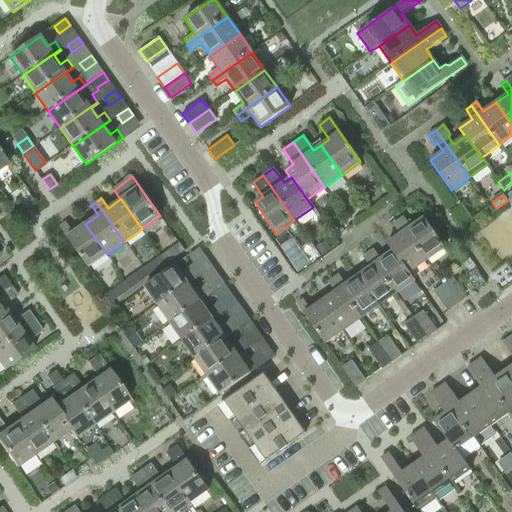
[(403,217),(398,221),(426,261),(445,248),(423,218),(410,227),(403,217)]
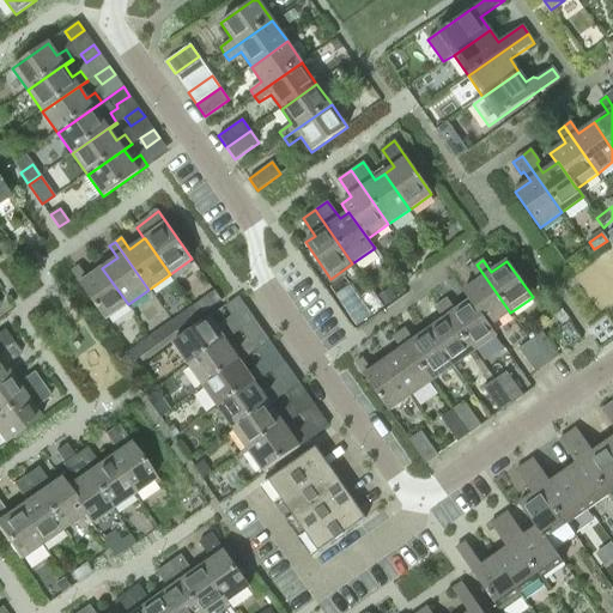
[(462,292),(469,301),(471,301),(489,327),(490,326),(510,313),(477,265),(471,268),(479,280),(462,292)]
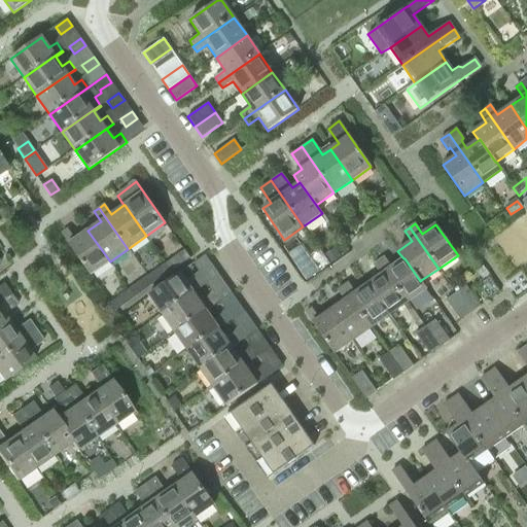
[(91,275),(110,261),(88,231),(75,240),(68,230),(62,234),(69,244),(91,275)]
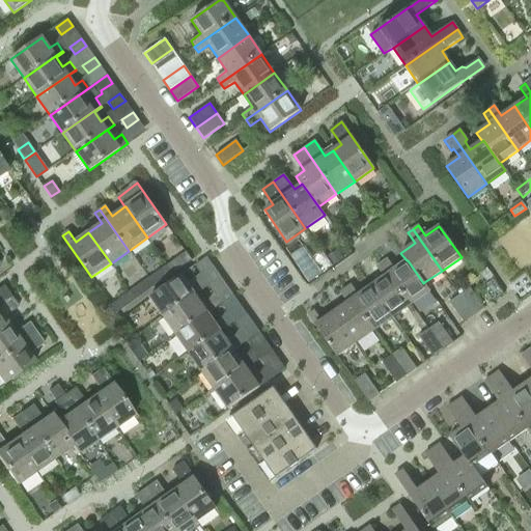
[(180,255),(166,266),(172,274),(187,263),(180,255)]
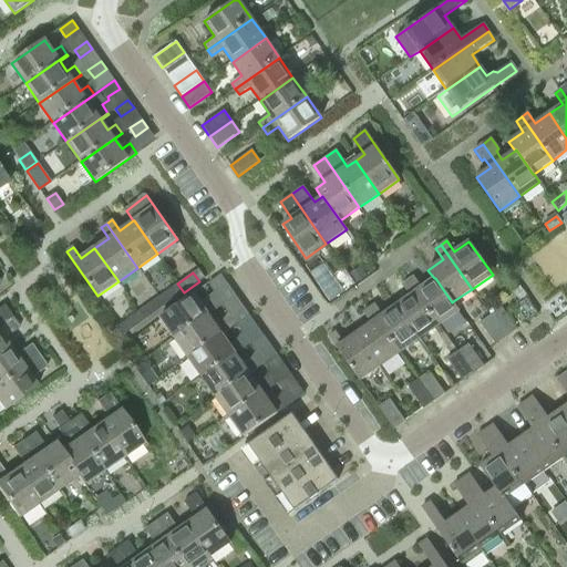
[(208,284),(214,291),(226,282),(220,275),(208,284)]
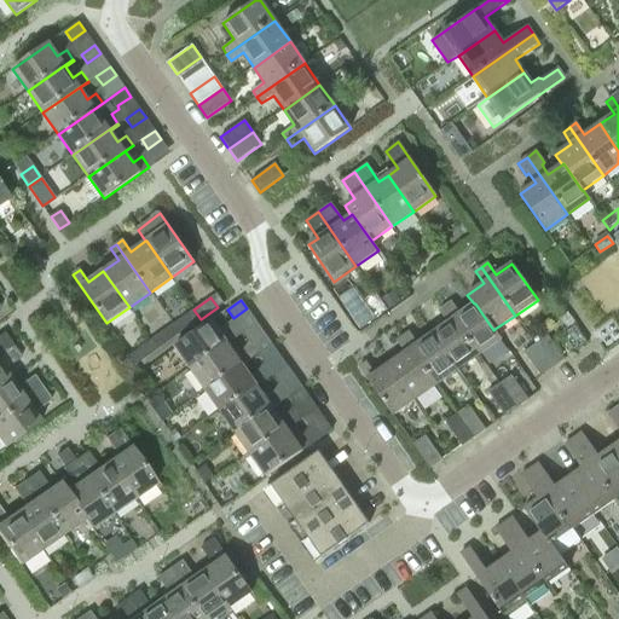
[(502,339),(495,329),(493,330),(475,304),(474,304),(460,313),(451,302),(445,306),(479,354),(502,339)]
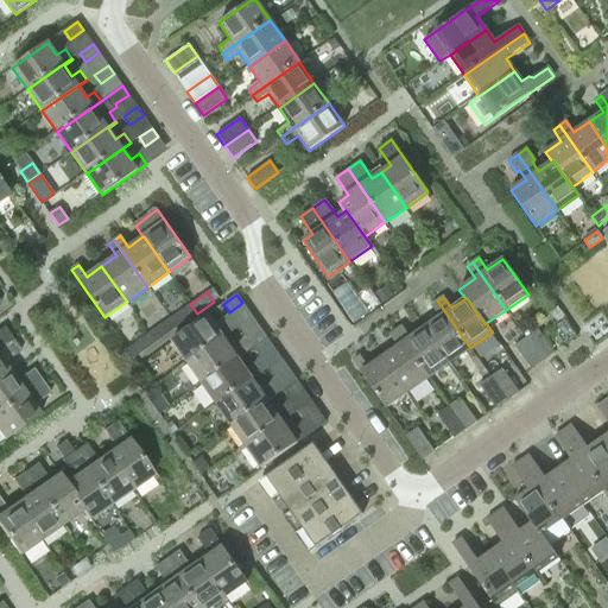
[(439,317),(425,328),(450,363),(470,348),(437,301),(431,305),(439,317)]
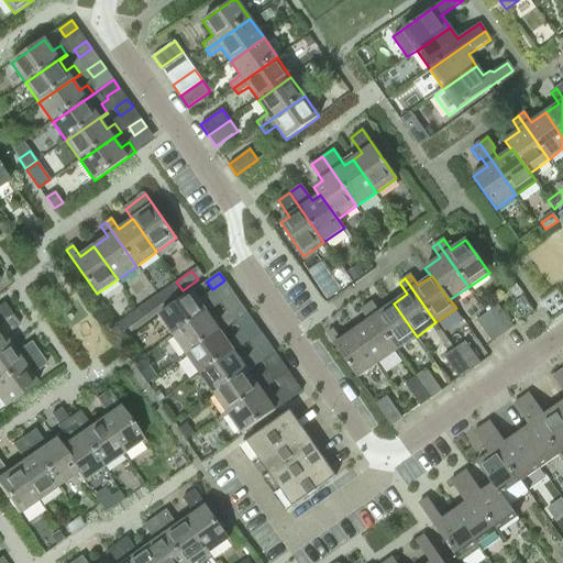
[(167,301),(183,290),(176,282),(162,293),(167,301)]
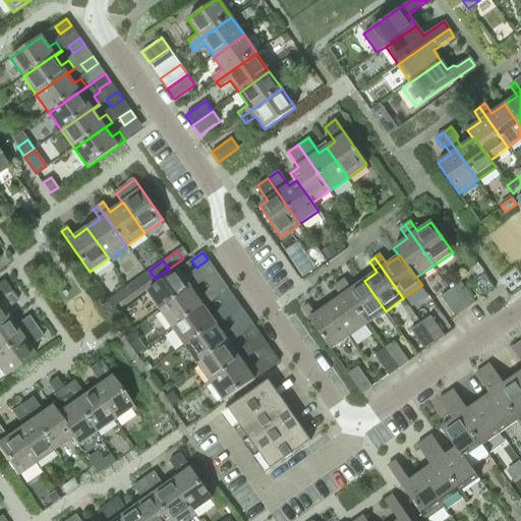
[(160,310),(198,284),(192,276),(185,281),(178,270),(148,291),(160,310)]
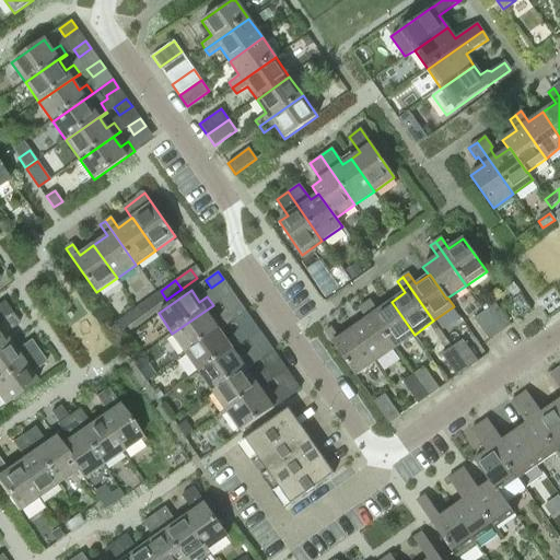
[(237,300),(232,292),(220,300),(225,308),(237,300)]
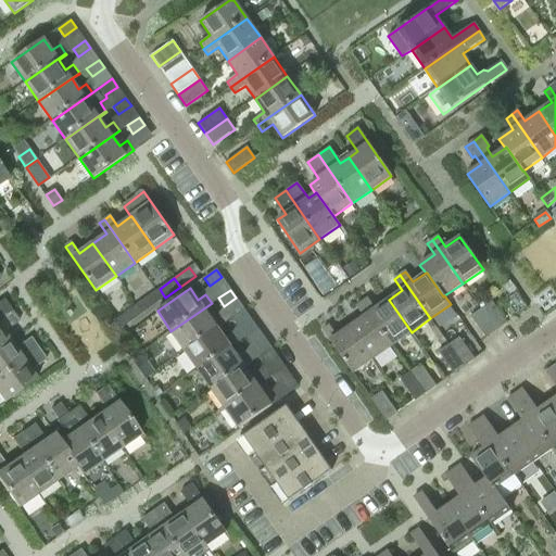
[(151,294),(136,305),(142,314),(158,303),(151,294)]
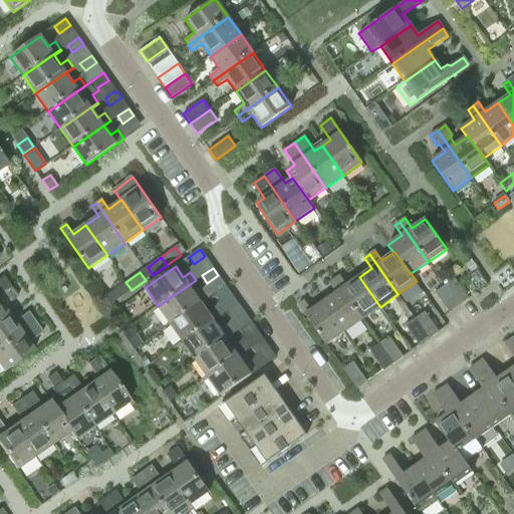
[(380,307),(359,277),(346,285),(339,275),(334,279),(362,319),(380,307)]
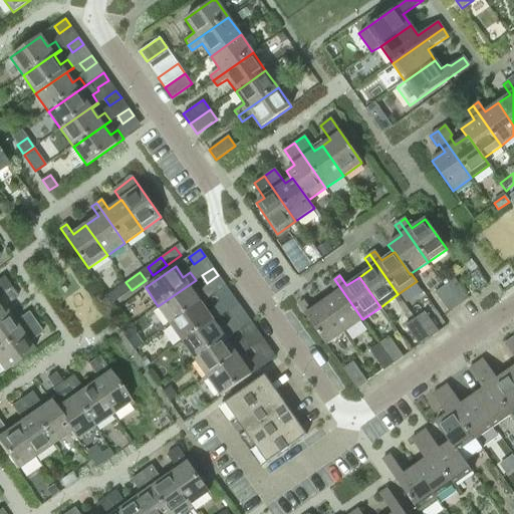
[(0,293),(10,287),(3,277),(0,278),(0,293)]
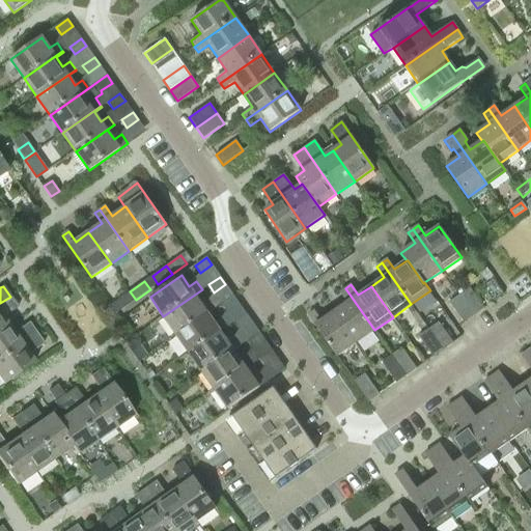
[(334,311),(356,343),(374,330),(345,288),(340,292),(346,303),(334,311)]
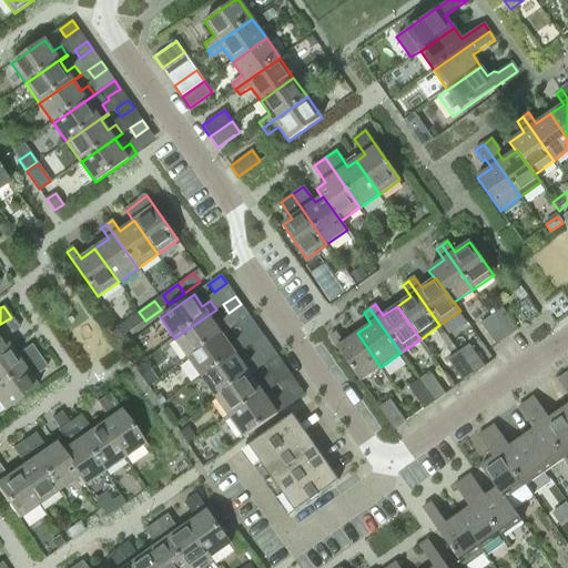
[(503,308),(492,316),(507,337),(518,330),(503,308)]
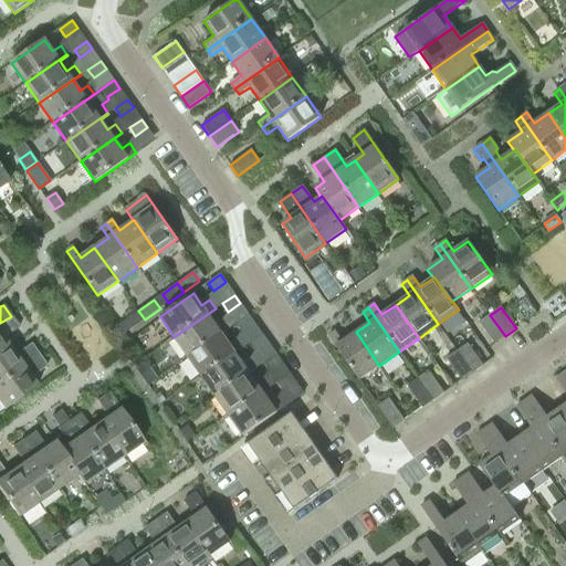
[(216,308),(174,337),(188,356),(229,328),(222,320),(215,325),(208,315),(216,310),(216,308)]
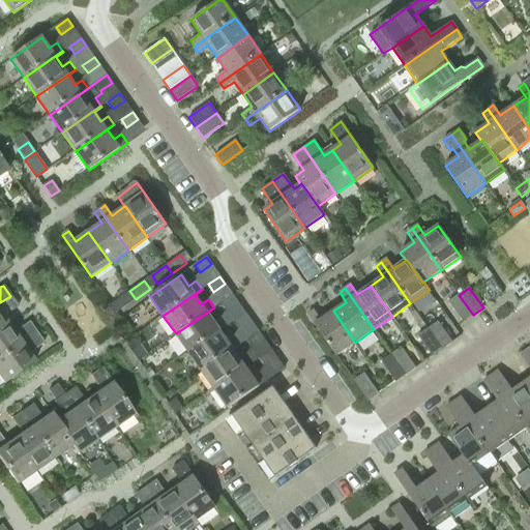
[(136,299),(129,291),(116,301),(121,310),(136,299)]
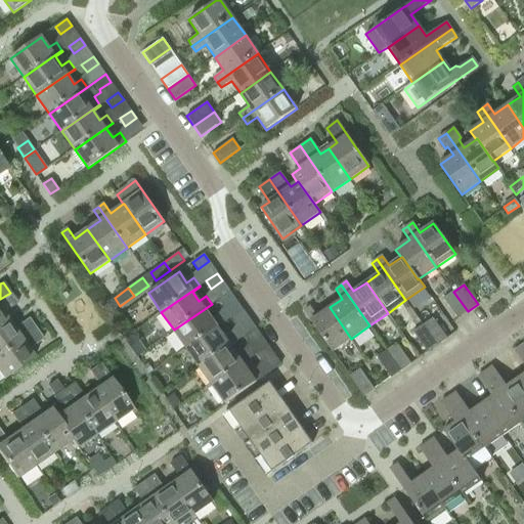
[(235,299),(230,291),(218,299),(223,306),(235,299)]
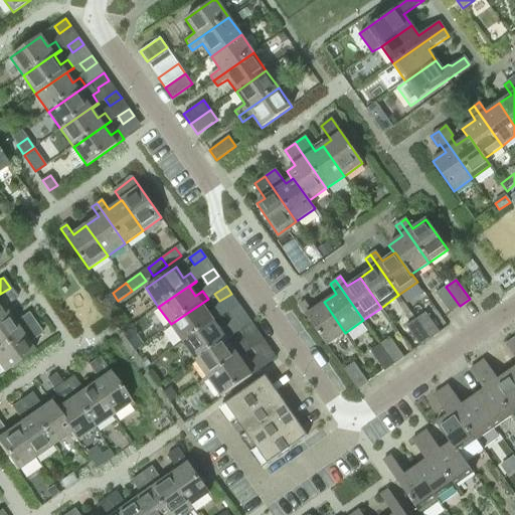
[(450,313),(460,306),(446,287),(436,293),(450,313)]
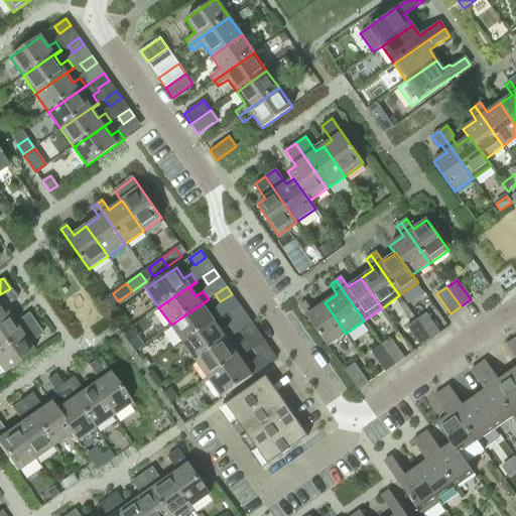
[(0,320),(8,315),(2,308),(17,298),(10,288),(0,294),(0,320)]
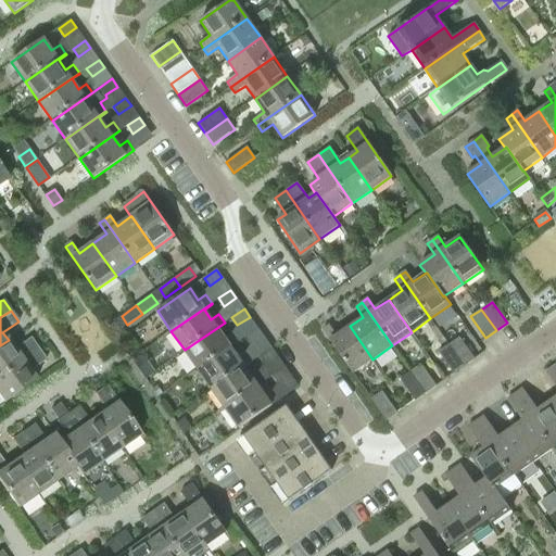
[(225,323),(185,350),(198,369),(238,341),(232,332),(225,338),(217,328),(226,323),(225,323)]
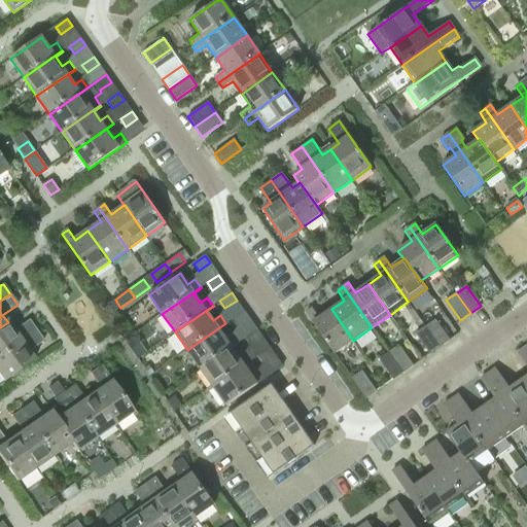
[(353,341),(331,309),(319,318),(312,308),(306,312),(335,353),(353,341)]
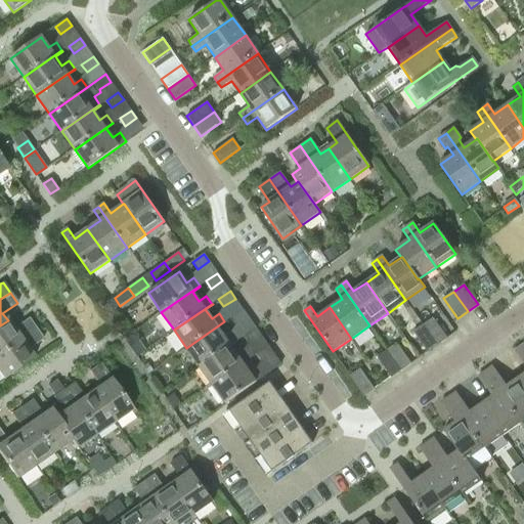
[(248,316),(243,309),(231,317),(236,324),(248,316)]
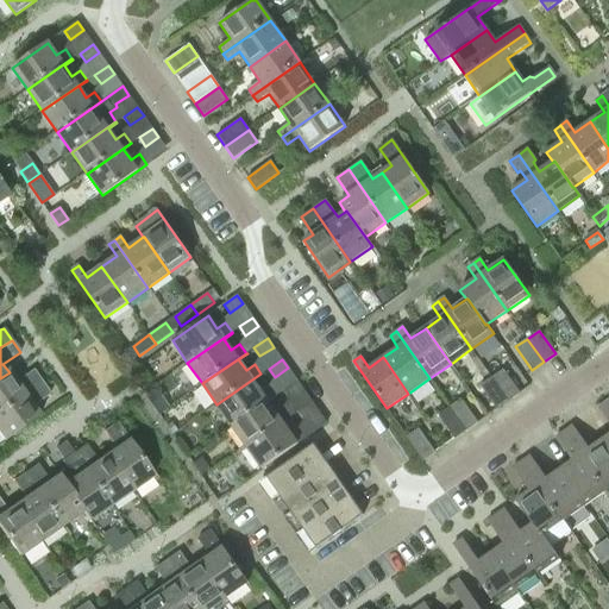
[(0,410),(42,382),(32,370),(16,382),(10,372),(0,378),(0,410)]
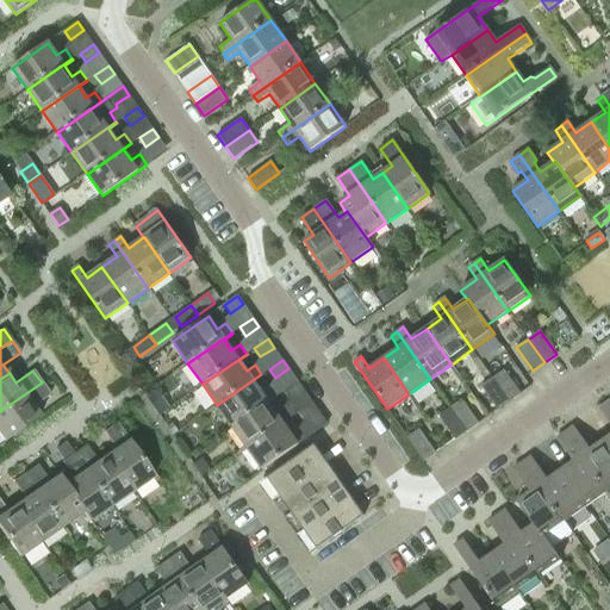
[(504,371),(492,378),(509,402),(521,393),(504,371)]
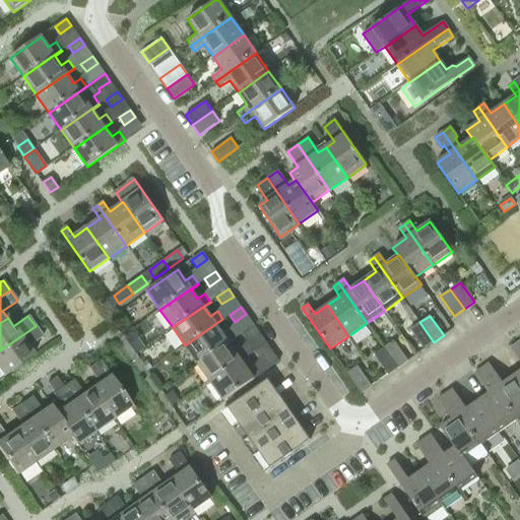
[(223,320),(222,319),(185,345),(198,364),(236,337),(230,329),(222,334),(216,325),(223,320)]
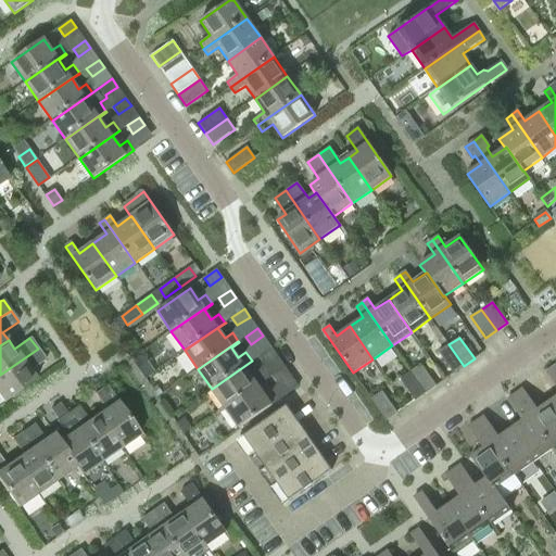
[(453,374),(464,366),(449,344),(438,352),(453,374)]
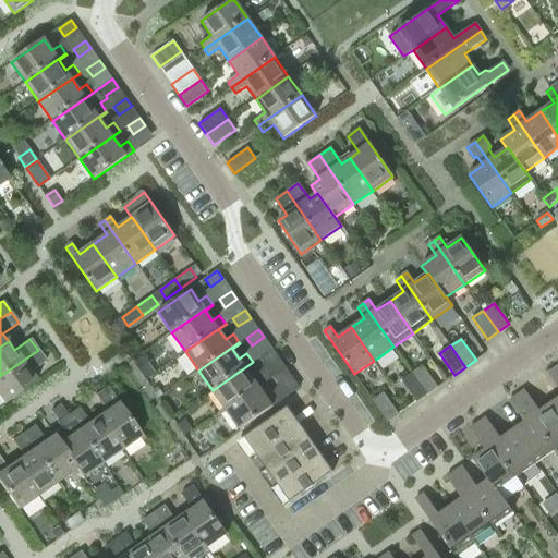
[(277,356),(271,349),(259,358),(265,365),(277,356)]
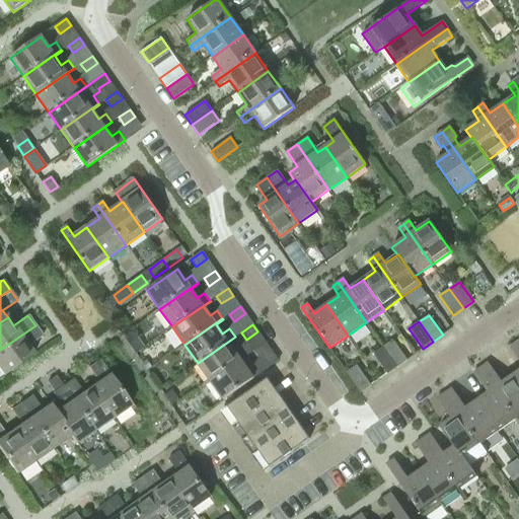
[(35,325),(0,350),(0,371),(3,376),(33,355),(27,346),(43,336),(35,325)]
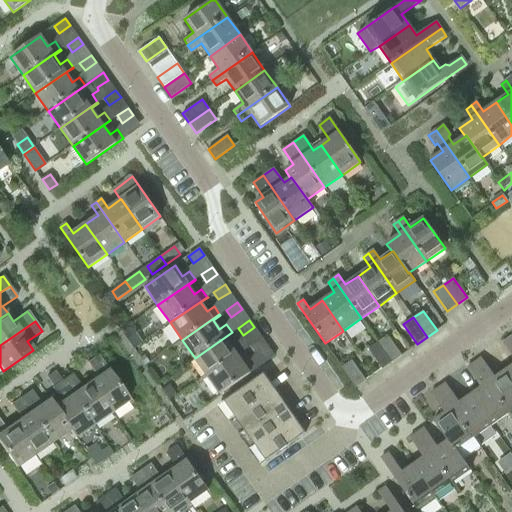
[(207,376),(244,350),(239,342),(232,347),(225,338),(232,333),(232,332),(195,358),(207,376)]
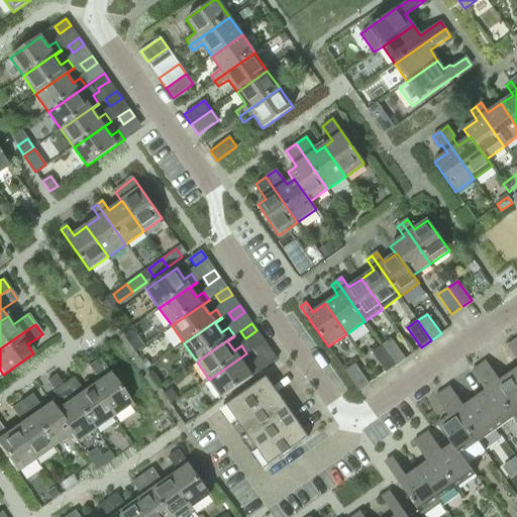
[(391,338),(381,345),(395,366),(405,358),(391,338)]
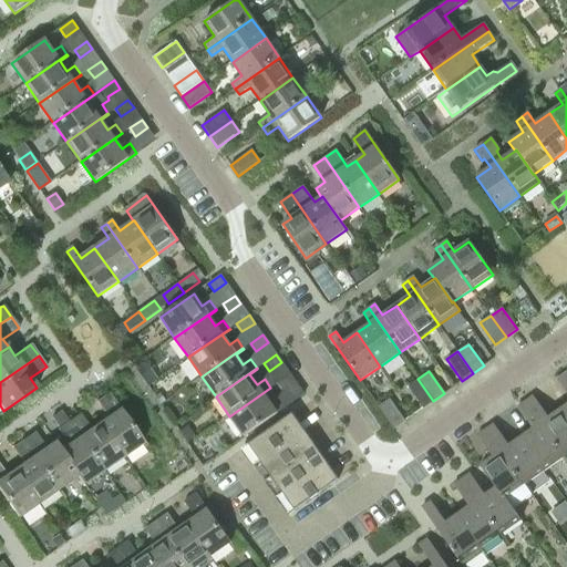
[(296,382),(290,374),(278,382),(284,390),(296,382)]
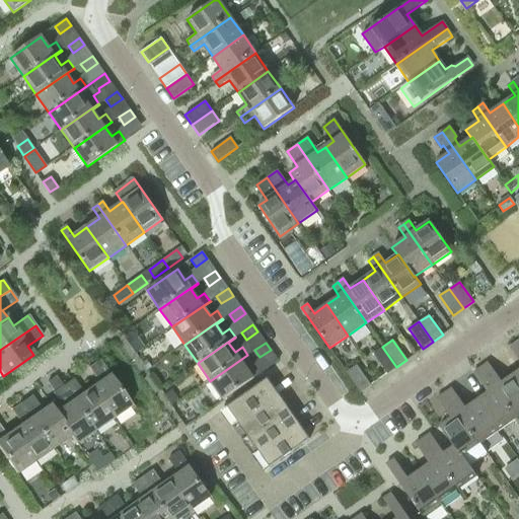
[(518,361),(518,370),(513,375),(518,384),(518,346),(516,343),(509,348),(518,361)]
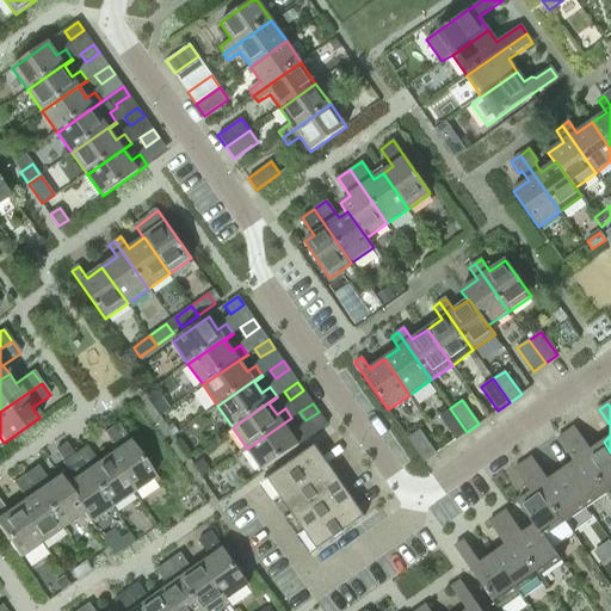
[(456,440),(467,432),(450,408),(439,417),(456,440)]
